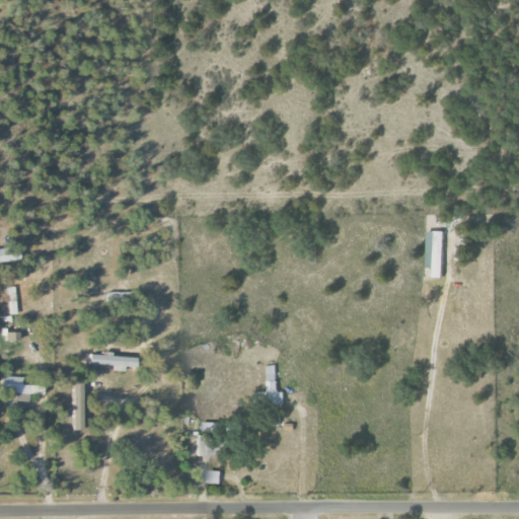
[(428,266),(435,266),(435,278),(445,278),(446,231),(428,231),(428,266)]
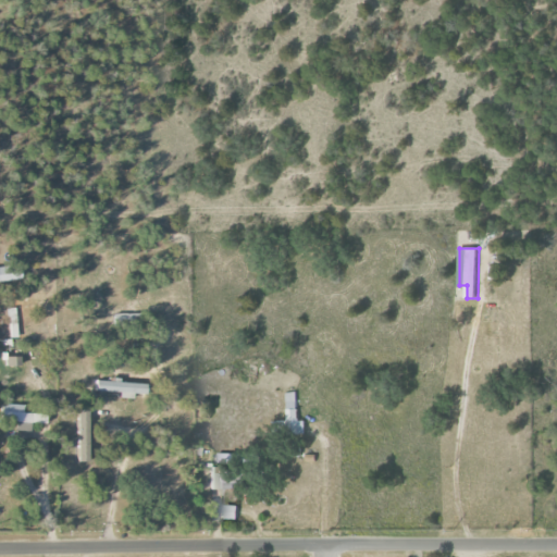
[(21,265),(0,265),(0,281),(22,280),(21,265)]
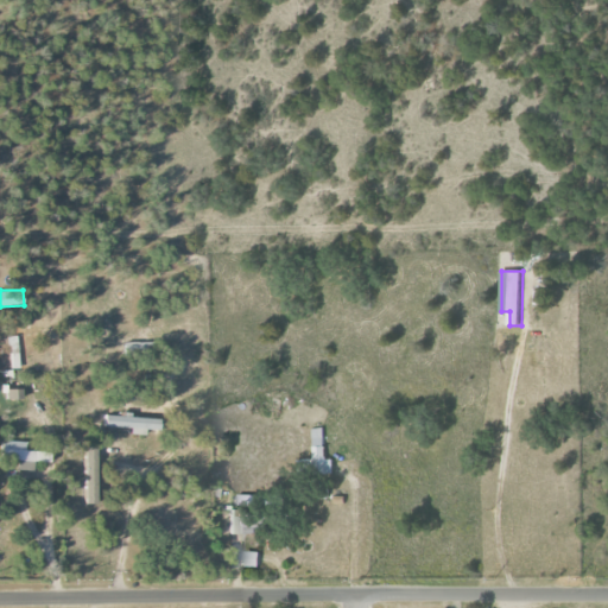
[(159,430),(159,418),(105,417),(105,428),(131,429),(131,435),(146,435),(146,430),(159,430)]
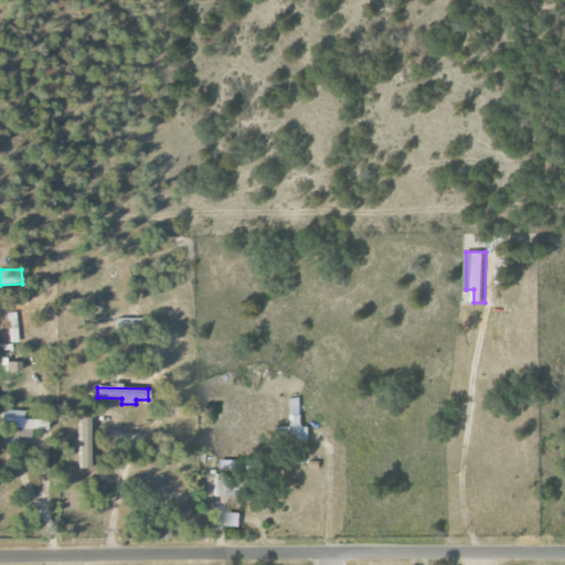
[(309,438),(309,426),(304,426),(302,397),(290,397),(291,439),(309,438)]
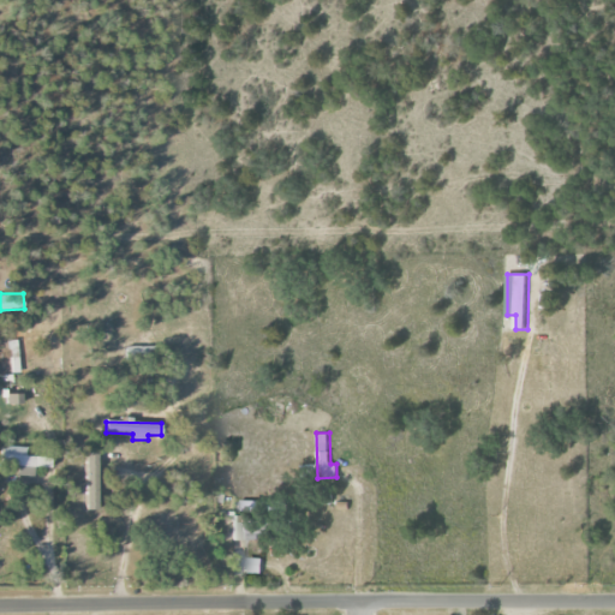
[(34,477),(34,469),(51,469),(51,458),(25,457),(25,447),(3,446),(1,465),(18,465),(18,476),(34,477)]
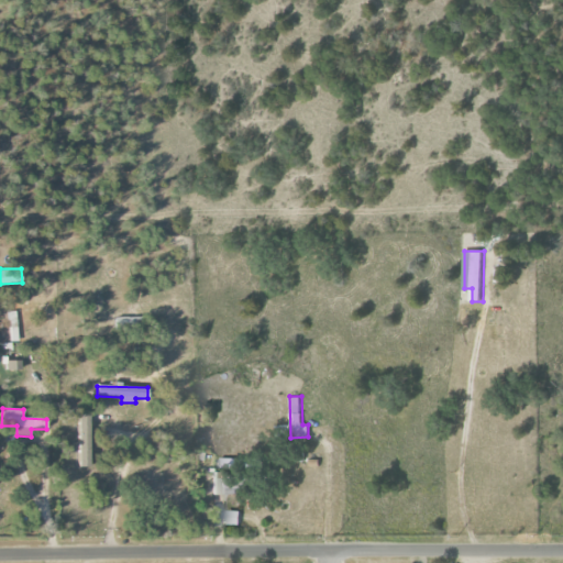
[(77,467),(88,467),(89,415),(79,415),(77,467)]
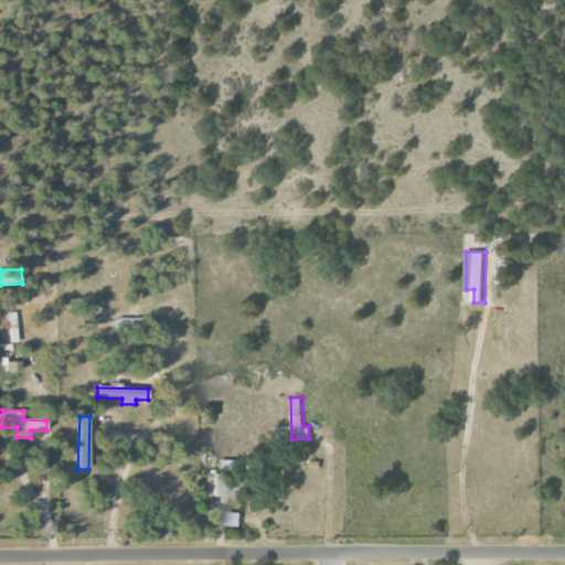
[(228,526),(242,526),(242,513),(228,512),(228,526)]
